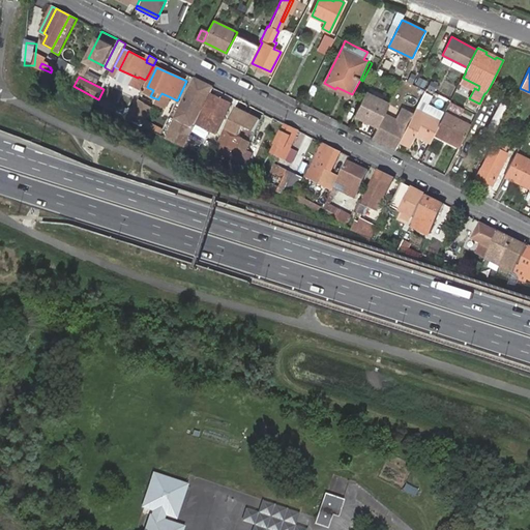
[(414,84),(422,87),(425,80),(416,77),(414,84)]
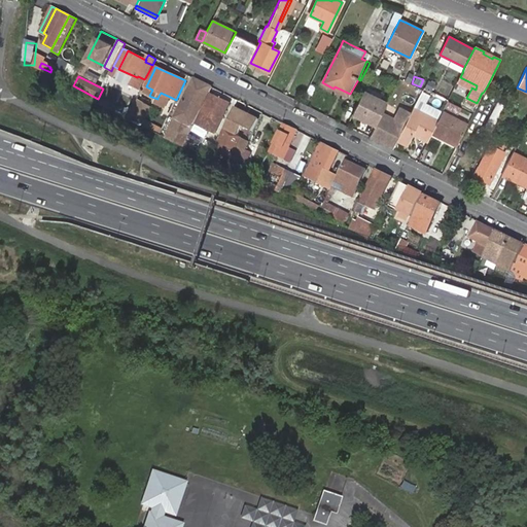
[(210,86),(192,77),(175,112),(196,121),(201,110),(200,109),(210,86)]
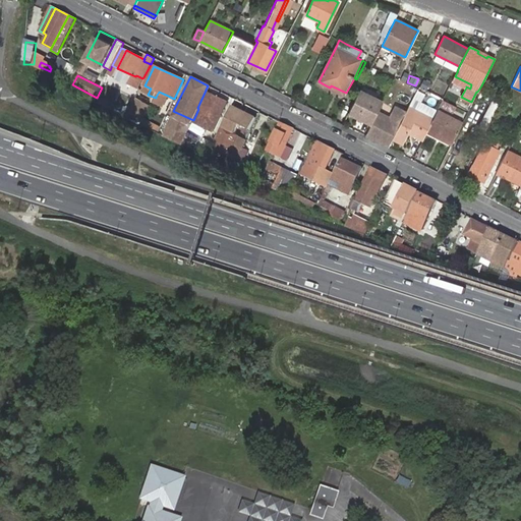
[(471,84),(455,76),(452,80),(466,88),(466,87),(470,89),(471,84)]
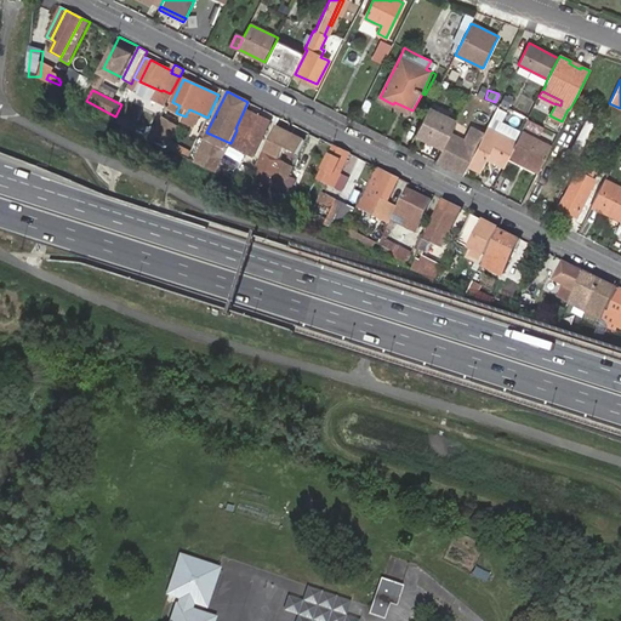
[(127,101),(160,114),(164,107),(130,92),(127,101)]
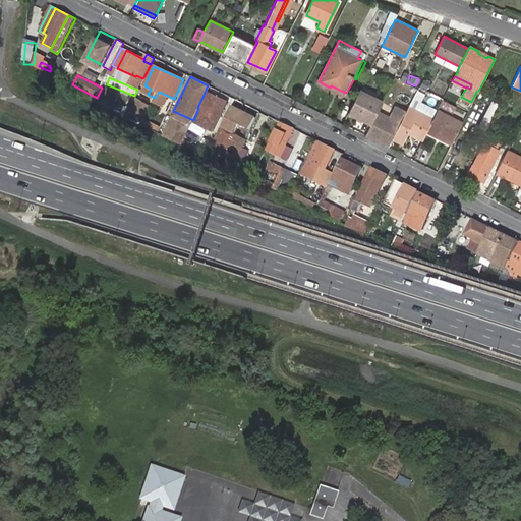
[(420,87),(426,89),(429,81),(423,79),(420,87)]
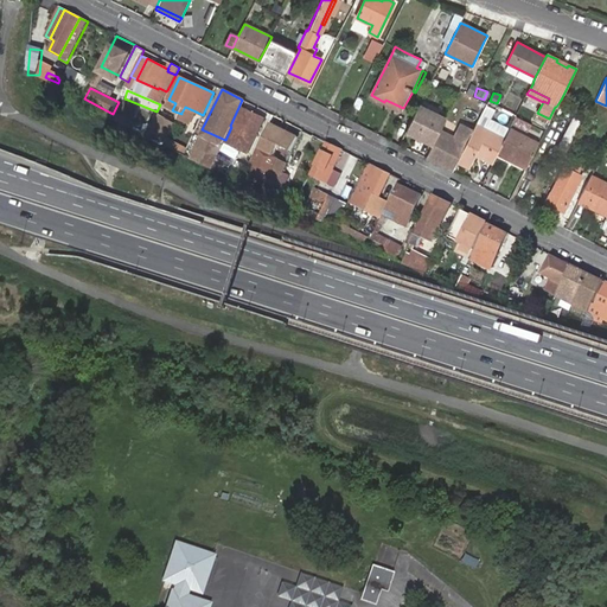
[(358,95),(347,116),(352,119),(362,97),(358,95)]
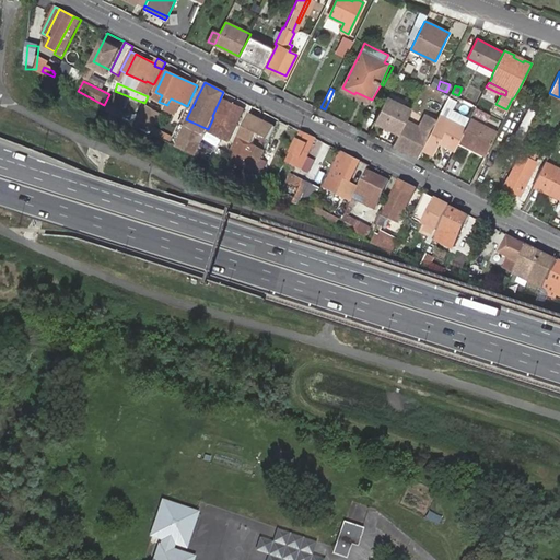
[(371,103),(372,100),(356,92),(354,94),(361,97),(366,101),(371,103)]
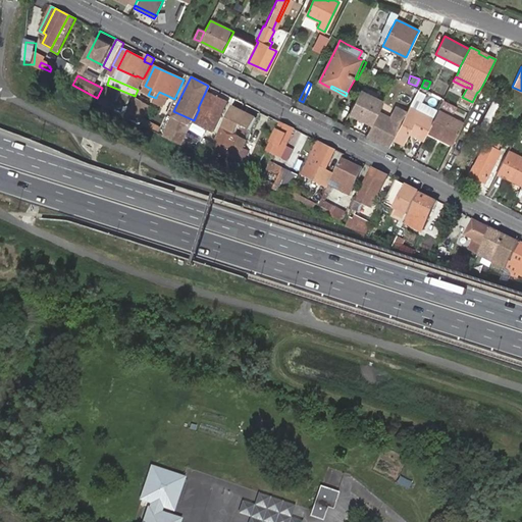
[(414,99),(409,108),(417,112),(421,103),(425,95),(418,91),(414,99)]
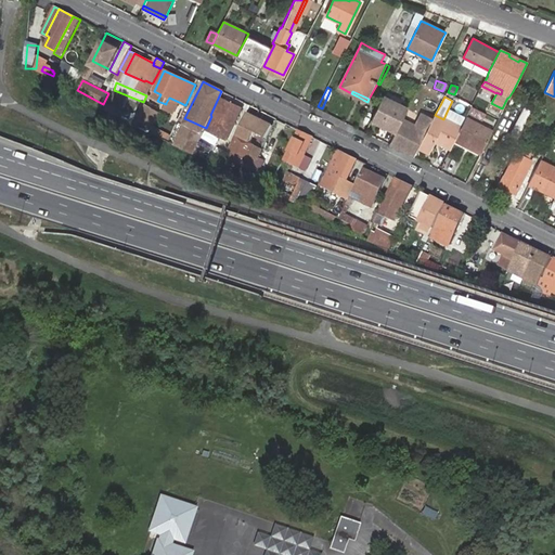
[(177,107),(179,102),(169,98),(166,103),(177,107)]
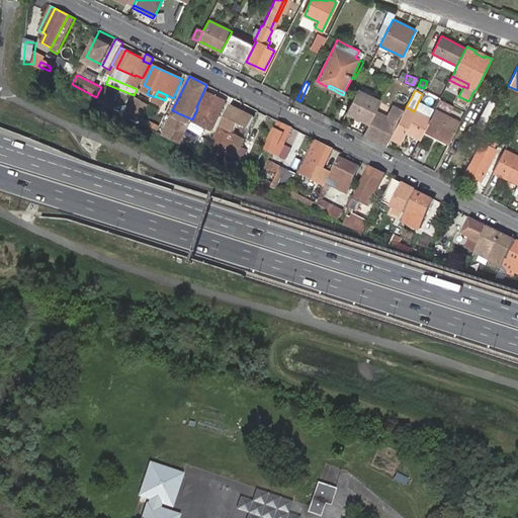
[(346,112),(368,123),(375,110),(379,102),(357,91),(346,112)]
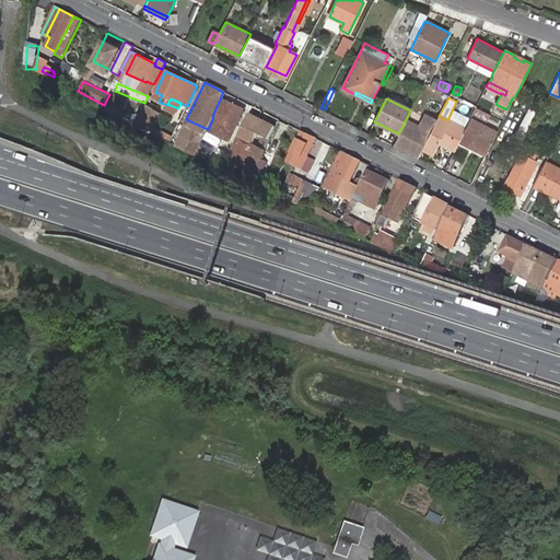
[(244,111),(223,100),(209,130),(229,141),(244,111)]
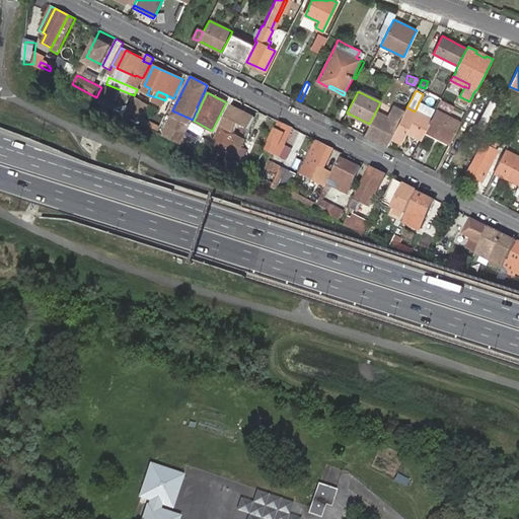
[(484,130),(496,103),(488,99),(475,126),(484,130)]
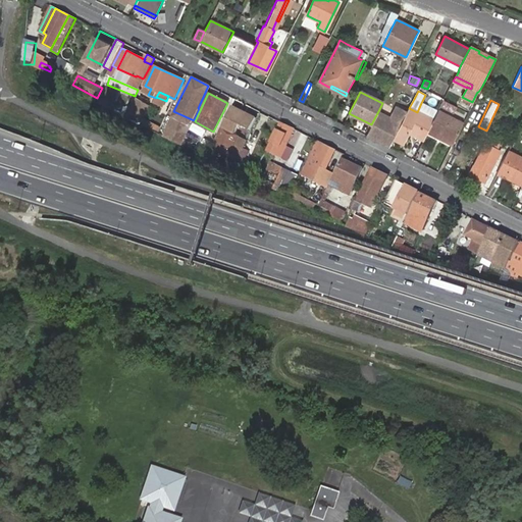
[(139,101),(133,112),(144,119),(150,108),(139,101)]
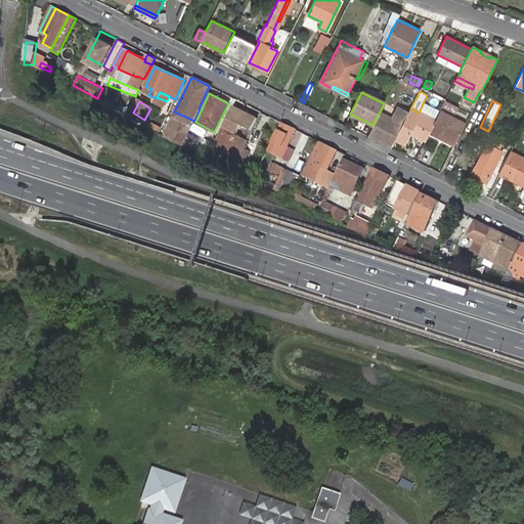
[(419,113),(435,121),(440,112),(423,103),(419,113)]
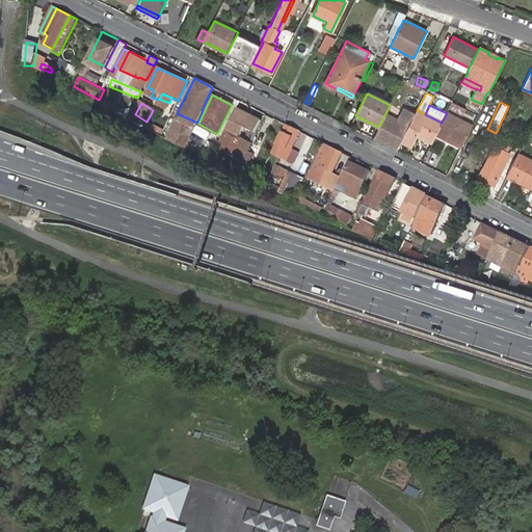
[(262,121),(237,108),(228,127),(253,140),(262,121)]
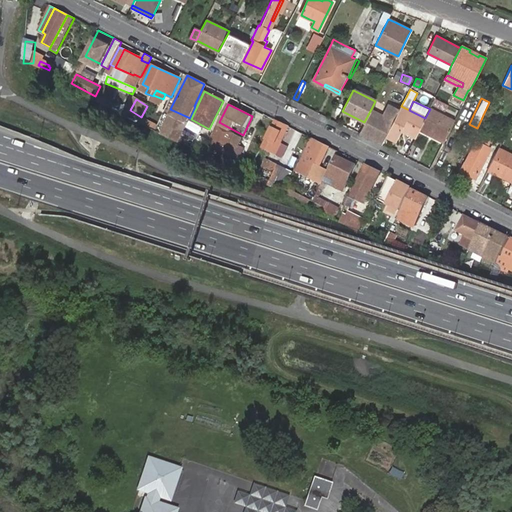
[(359,134),(381,145),(385,138),(386,136),(399,110),(388,104),(383,115),(371,109),(359,134)]
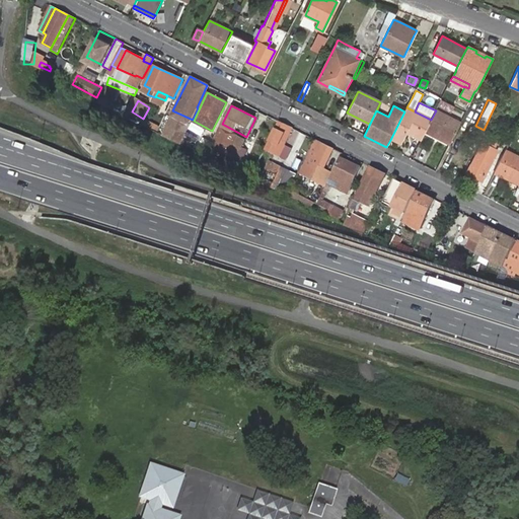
[(404,112),(391,138),(400,142),(406,132),(415,136),(422,139),(425,132),(427,128),(431,120),(415,112),(406,107),(404,112)]
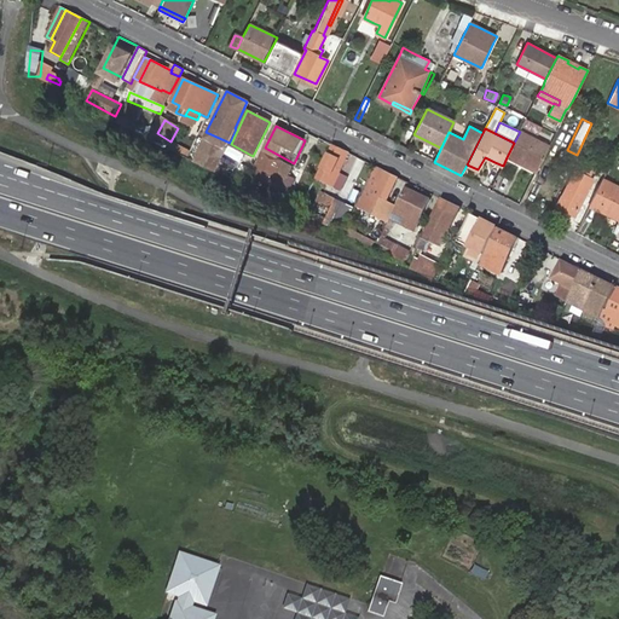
[(526,166),(536,172),(549,145),(520,131),(520,132),(514,143),(509,152),(527,162),(526,166)]
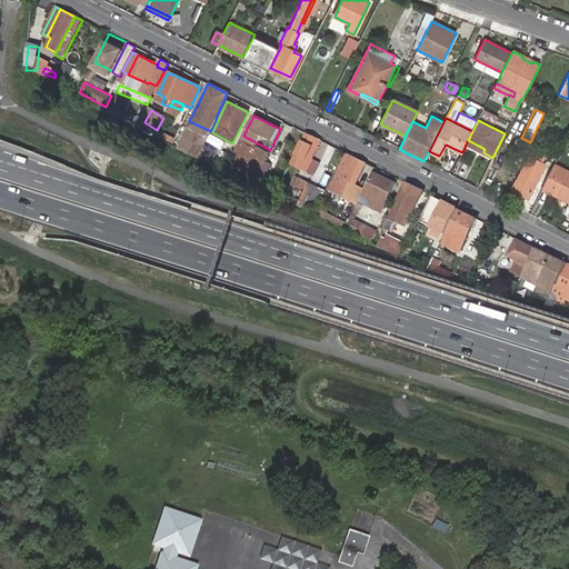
[(210,131),(189,121),(177,148),(198,158),(211,131),(210,131)]
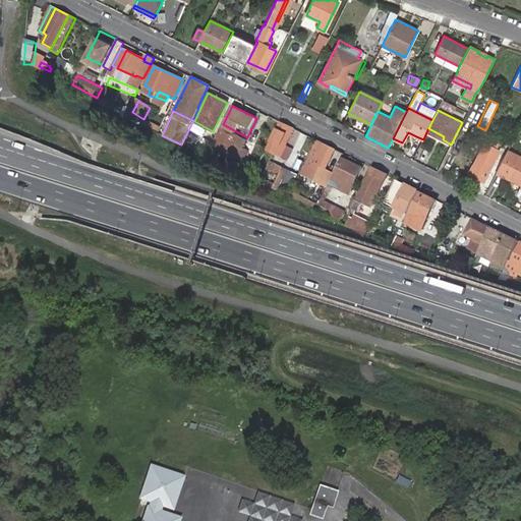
[(286,146),(294,129),(281,123),(268,150),(282,157),(287,147),(286,146)]
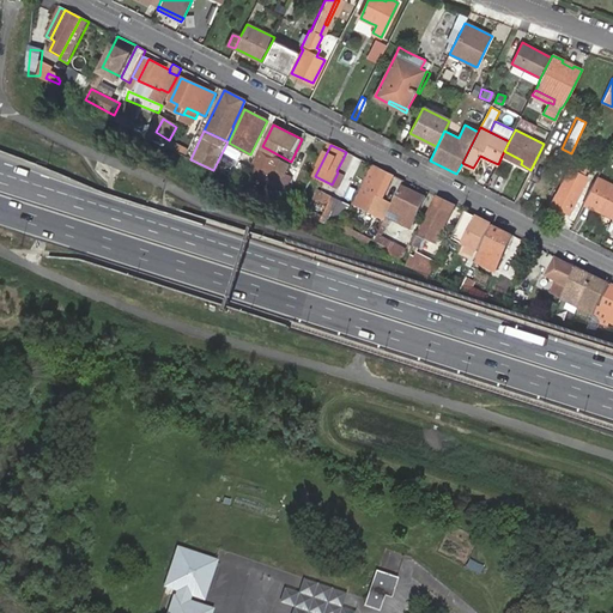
[(522,161),(504,151),(502,156),(521,164),(522,161)]
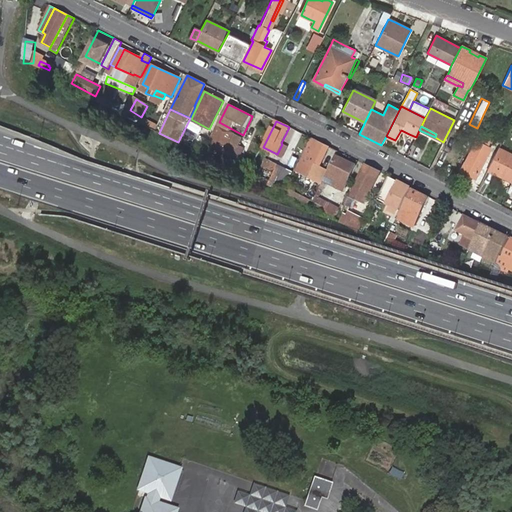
[(233,133),(220,127),(209,147),(231,158),(238,145),(241,138),(233,133)]
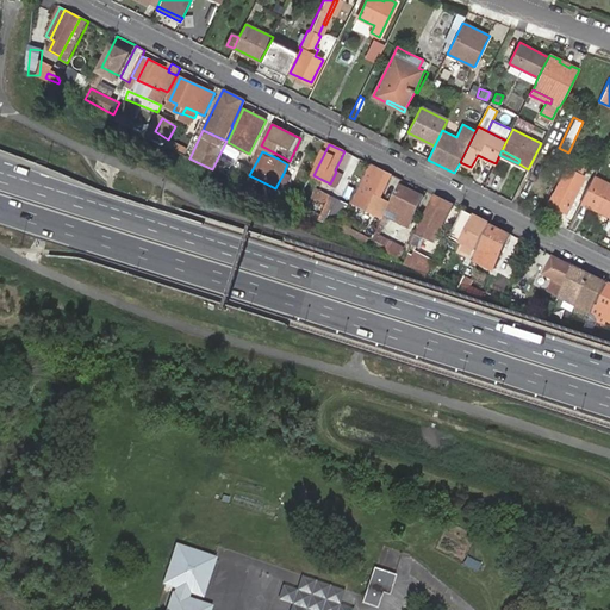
[(603,159),(596,155),(590,168),(597,172),(603,159)]
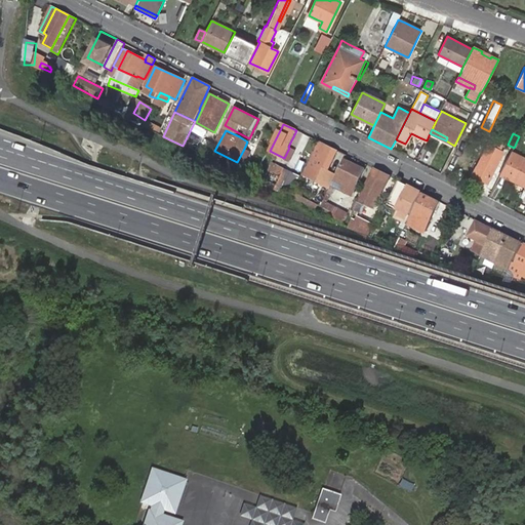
[(476,165),(471,174),(488,183),(503,153),(499,151),(502,143),(497,139),(493,148),(488,145),(478,166),(476,165)]
